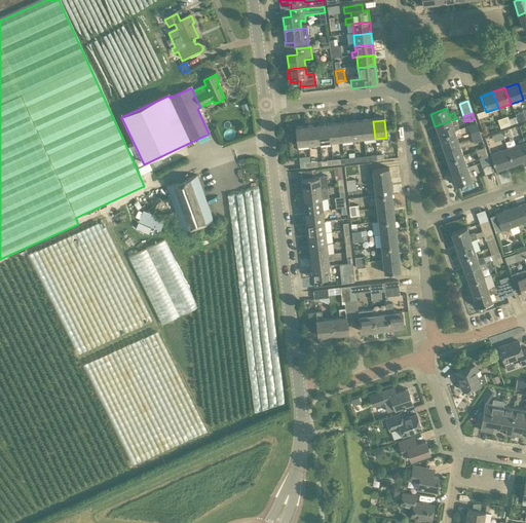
[(435,126),(439,139),(455,133),(451,120),(435,126)]
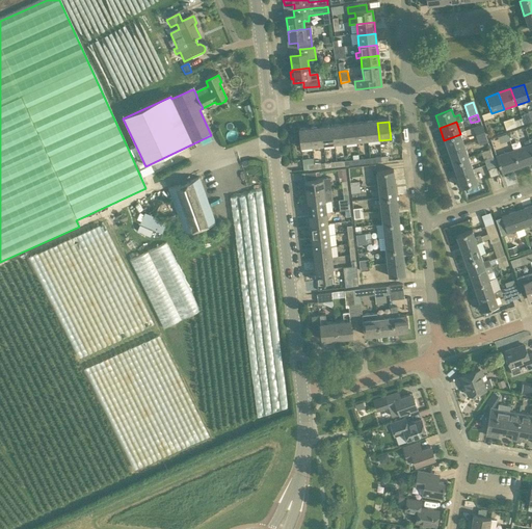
[(377,123),(366,124),(368,141),(379,140),(377,123)]
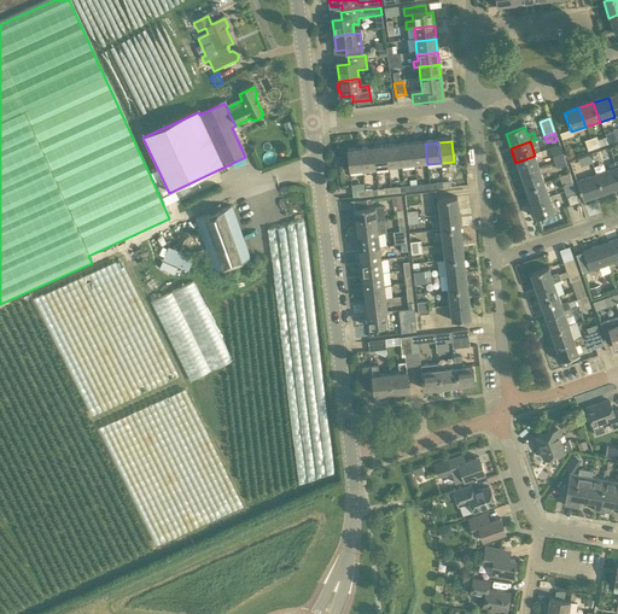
[(425,144),(413,145),(414,165),(427,164),(425,144)]
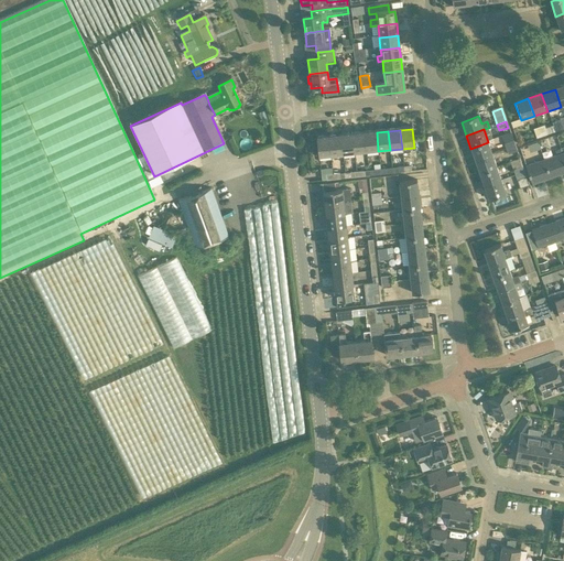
[(377,132),(365,135),(367,152),(378,151),(377,132)]
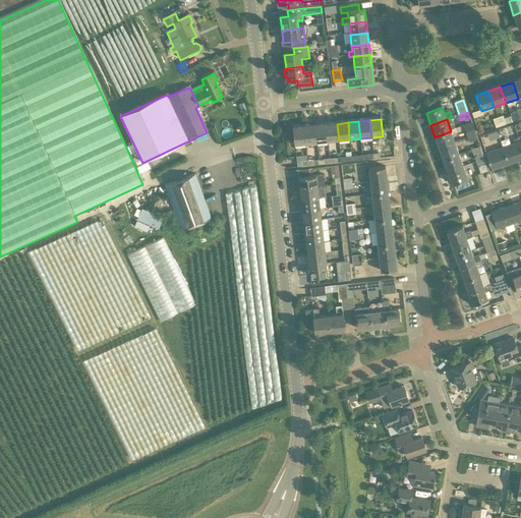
[(337,124),(326,125),(328,142),(339,140),(337,124)]
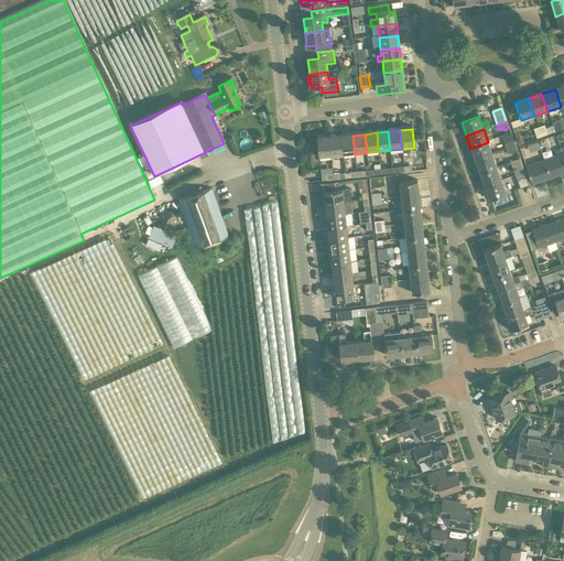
[(353,136),(340,137),(343,155),(355,154),(353,136)]
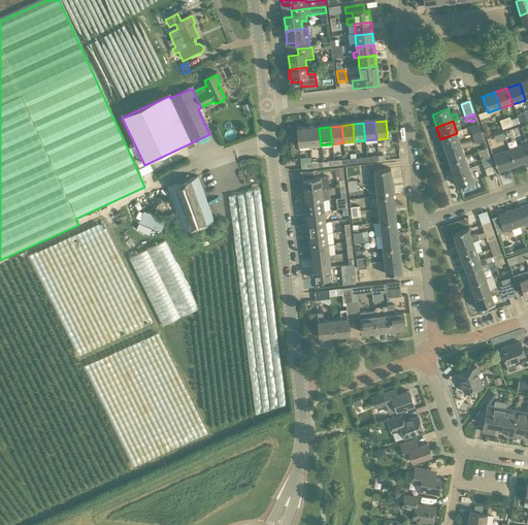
[(319,128),(308,129),(310,146),(321,145),(319,128)]
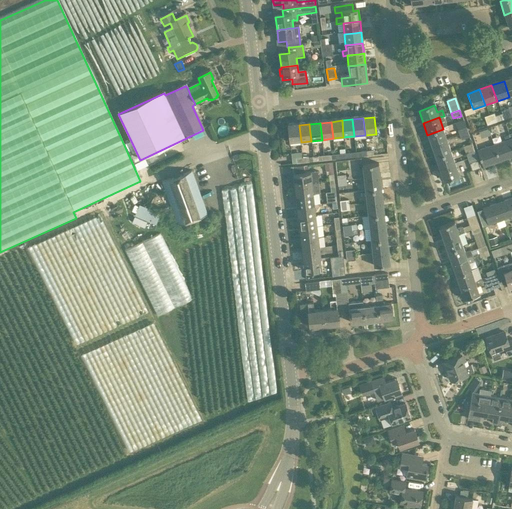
[(289,143),(301,142),(299,125),(287,126),(289,143)]
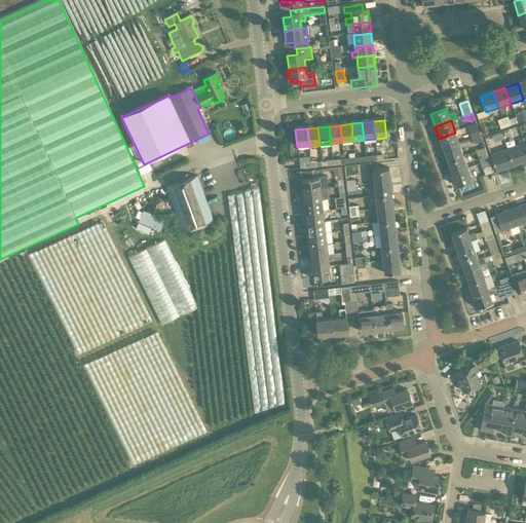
[(439,139),(443,151),(459,145),(455,133),(439,139)]
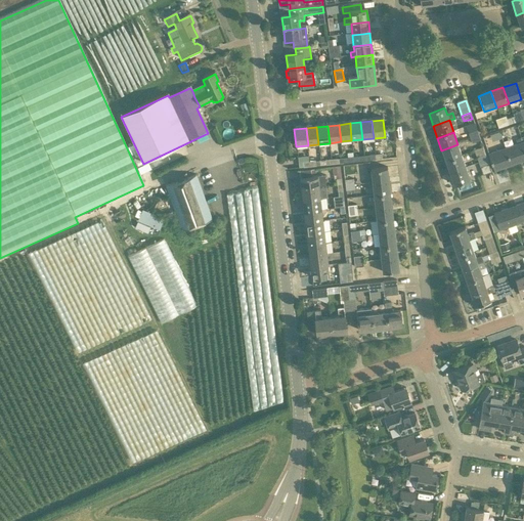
[(491,142),(500,138),(497,134),(489,138),(491,142)]
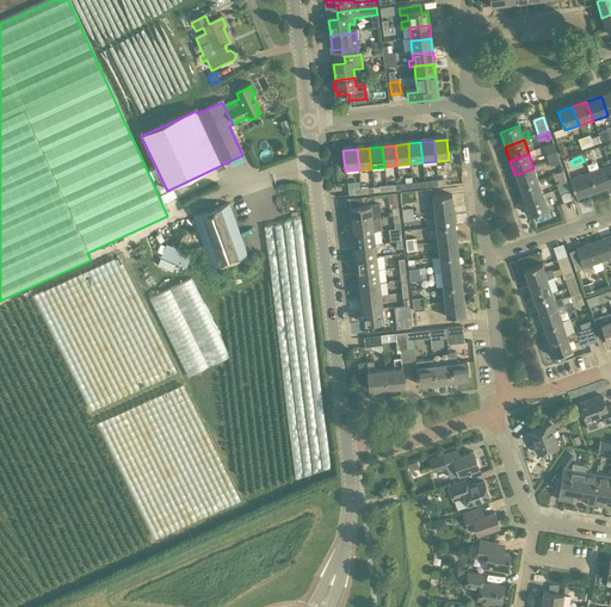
[(560,166),(557,160),(548,163),(550,169),(560,166)]
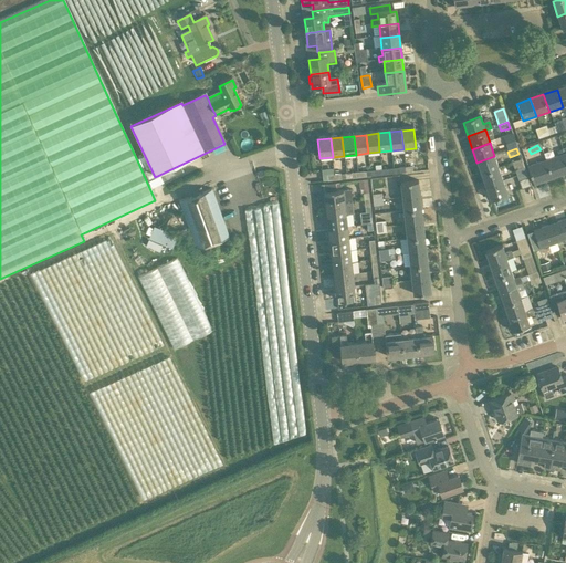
[(477,163),(482,176),(499,169),(494,156),(477,163)]
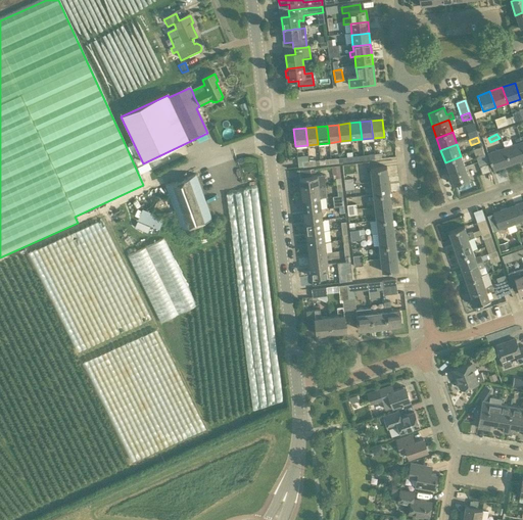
[(522,148),(521,144),(505,150),(511,167),(522,161),(522,148)]
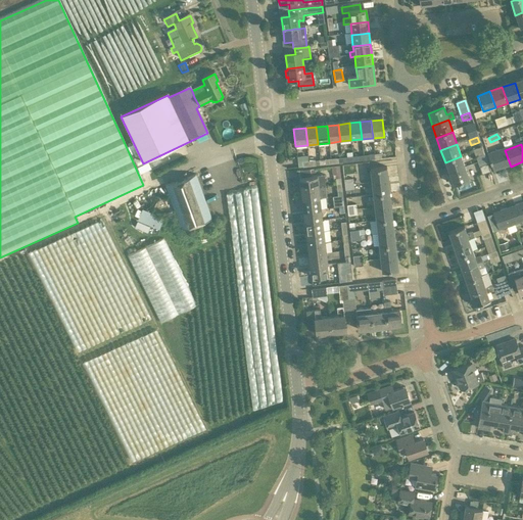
[(134,145),(128,148),(137,169),(143,166),(134,145)]
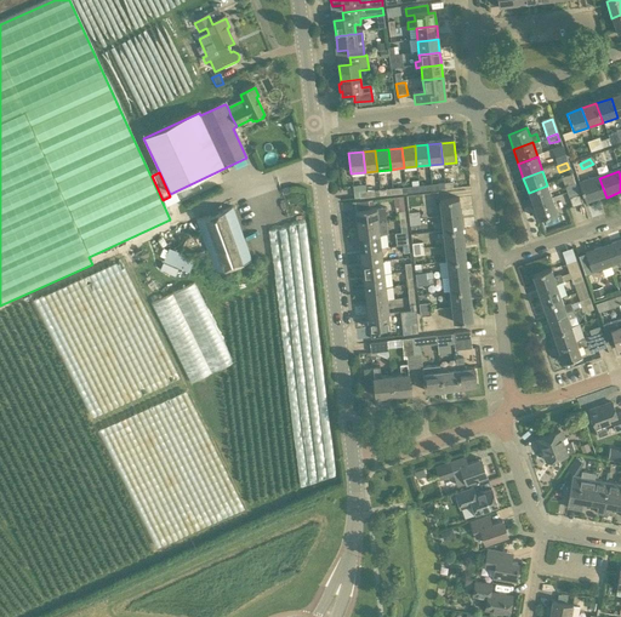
[(599,178),(579,186),(586,205),(607,198),(599,178)]
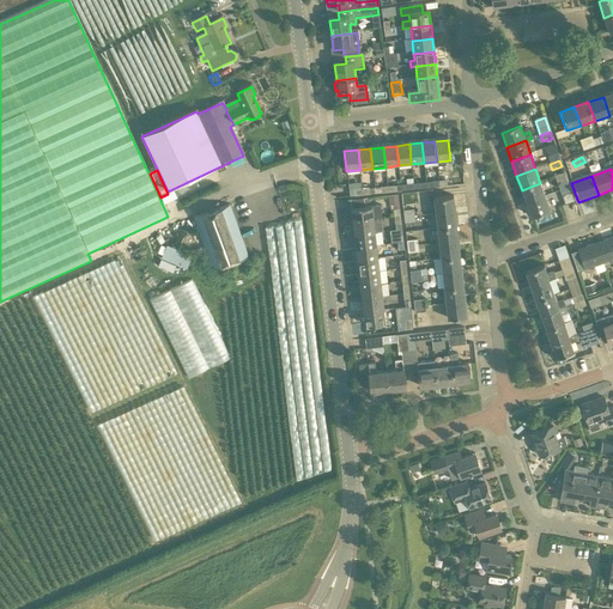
[(195,183),(174,194),(177,200),(198,190),(195,183)]
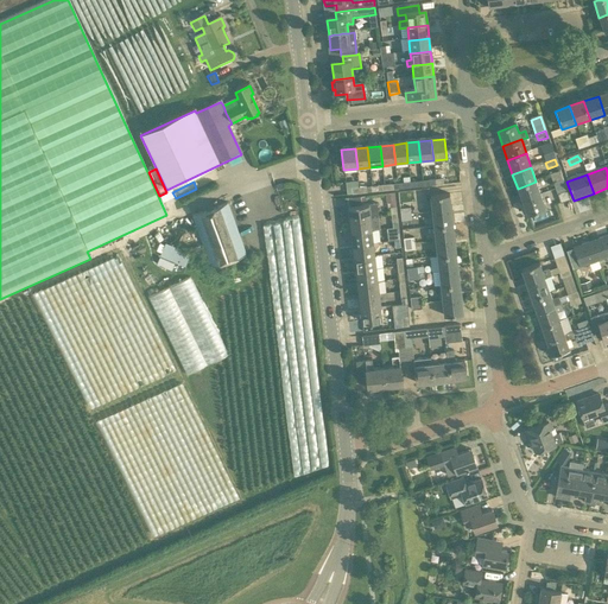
[(518,189),(523,203),(540,196),(536,182),(518,189)]
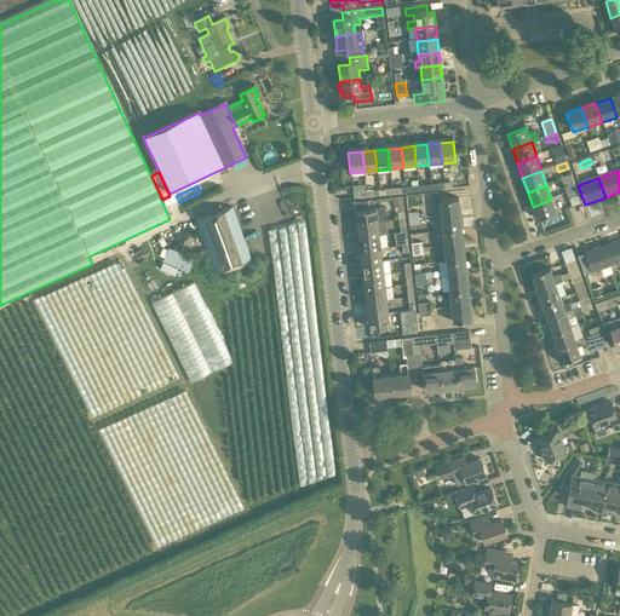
[(407,197),(407,214),(420,213),(419,197),(407,197)]
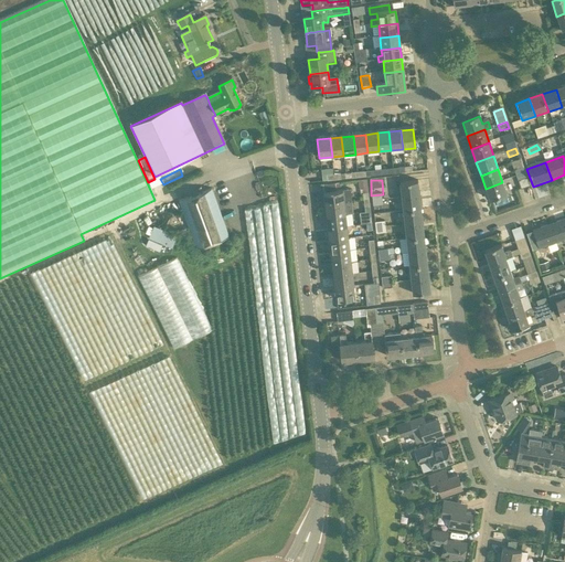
[(507,195),(502,182),(486,189),(490,202),(507,195)]
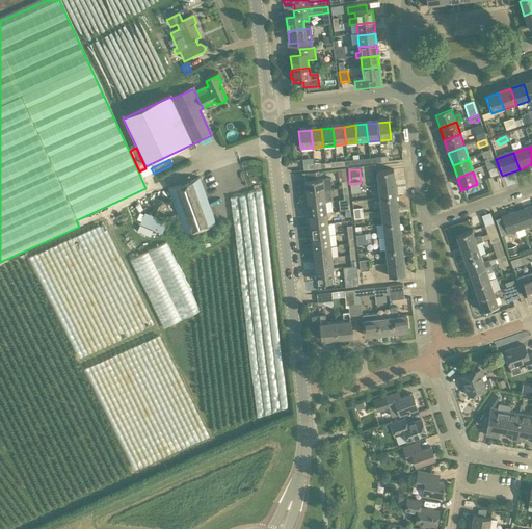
[(378,187),(395,185),(393,173),(376,174),(378,187)]
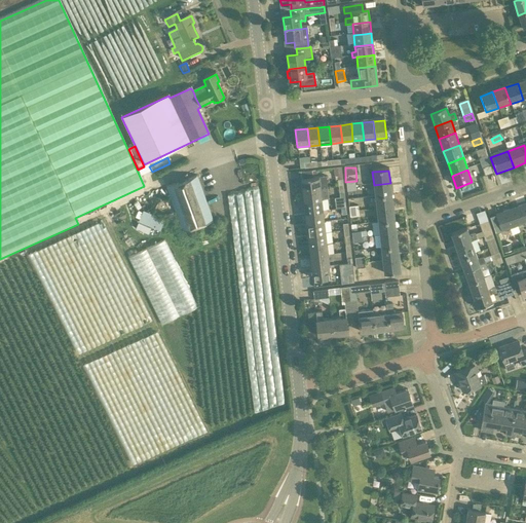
[(166,189),(183,233),(214,222),(197,178),(166,189)]
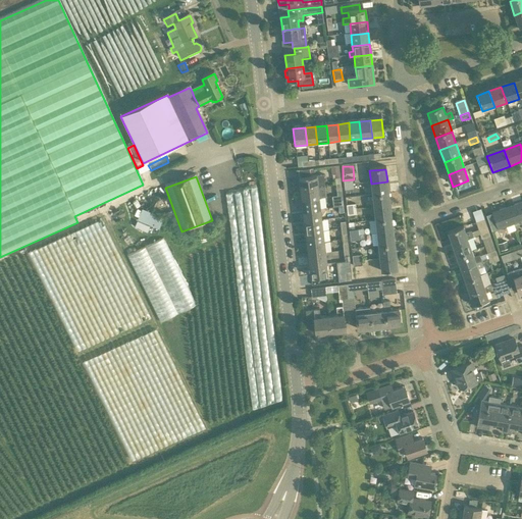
[(305,191),(317,189),(324,189),(323,176),(299,179),(300,191),(305,191)]
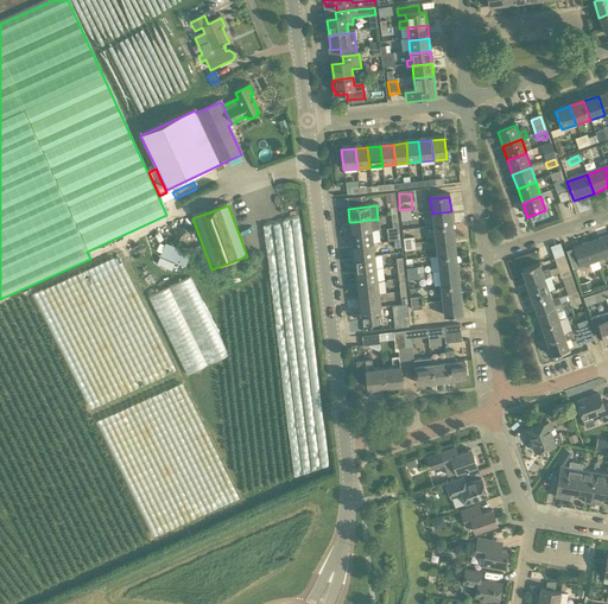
[(432,214),(434,229),(453,227),(451,211),(432,214)]
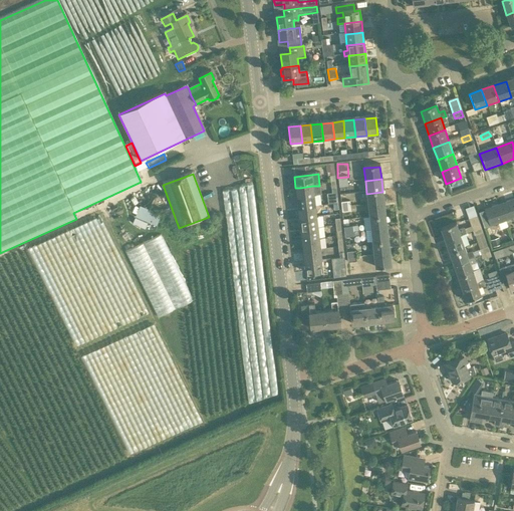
[(295,188),(297,199),(314,197),(312,186),(300,188),(295,188)]
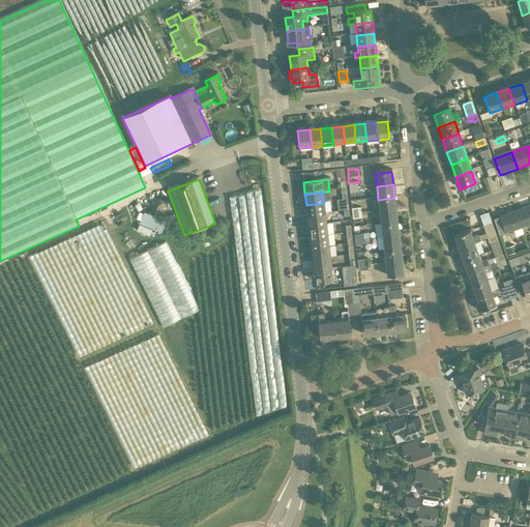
[(378,200),(380,212),(395,210),(394,198),(378,200)]
